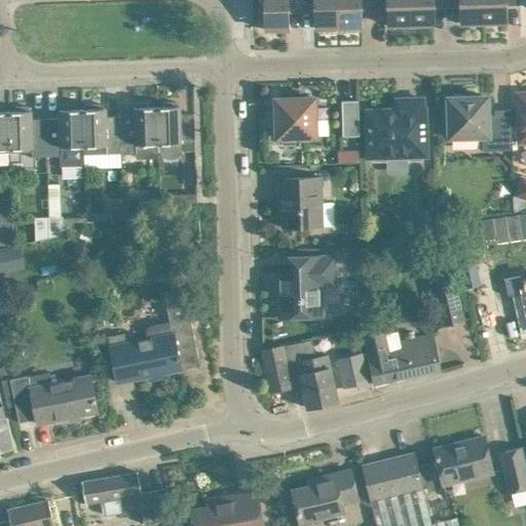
[(301,6),(300,0),(260,0),(260,3),(264,3),(265,30),(289,29),(288,6),(301,6)]
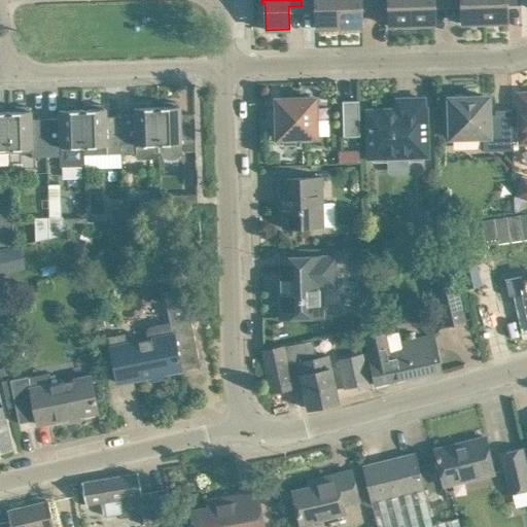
[(339,27),(338,0),(301,0),(302,6),(315,5),(316,28),(339,27)]
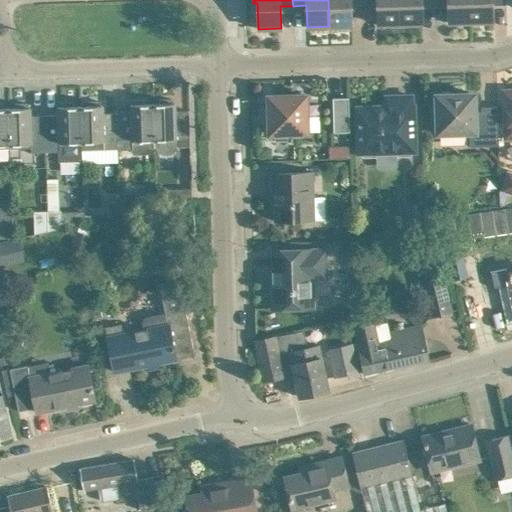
[(328,0),(329,26),(352,26),(351,4),(364,3),(363,0),(328,0)]
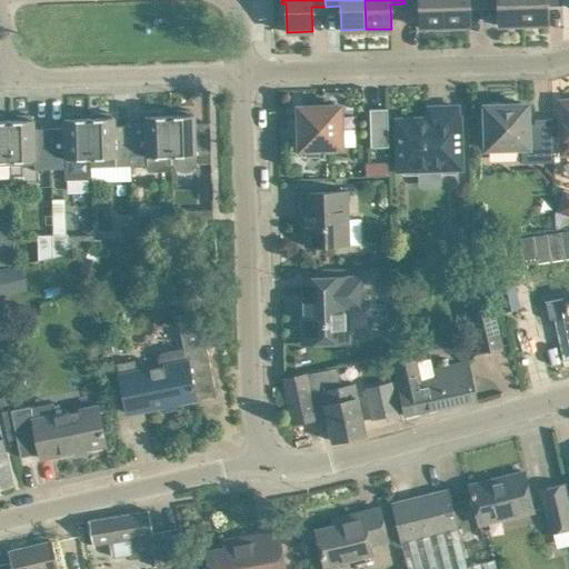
[(445,27),(443,0),(403,0),(405,3),(419,3),(419,28),(445,27)]
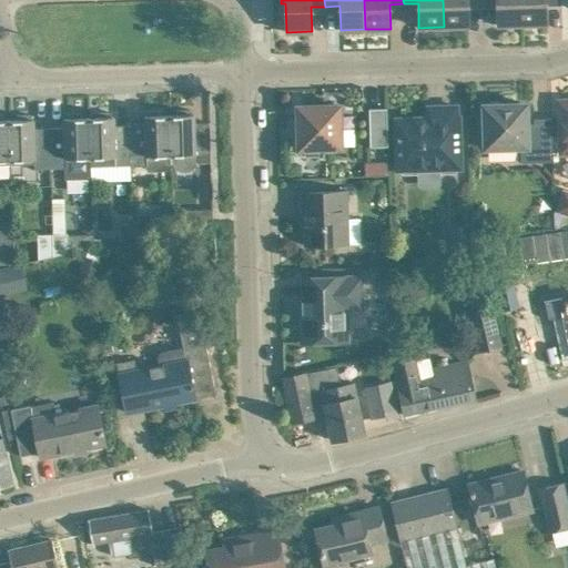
[(443,0),(444,27),(469,26),(468,1),(483,1),(482,0),(443,0)]
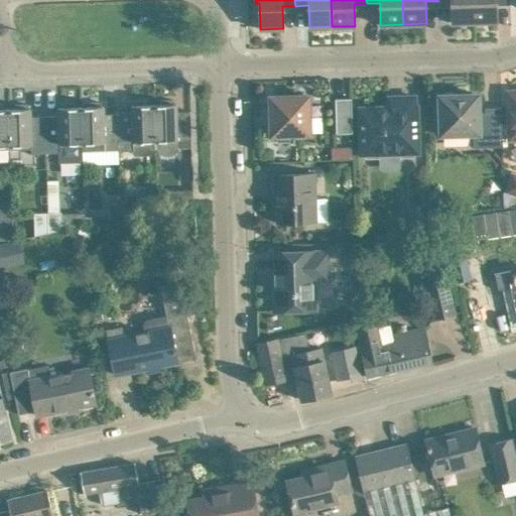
[(452,22),(475,22),(474,0),(437,0),(438,1),(450,1),(452,22)]
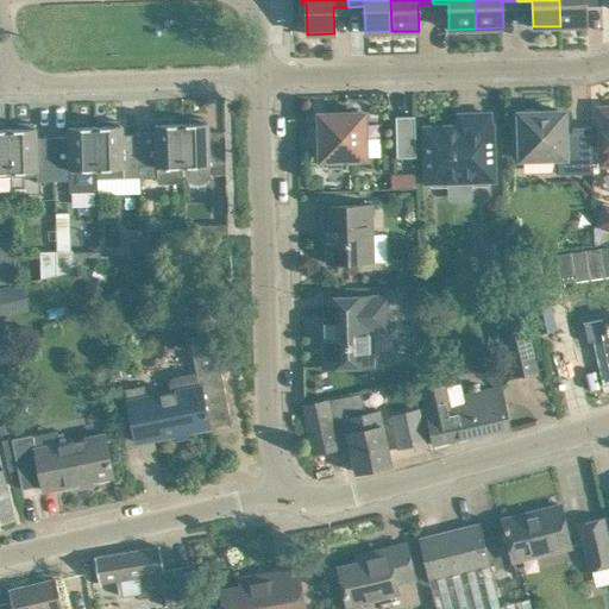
[(559,0),(560,26),(586,25),(585,0),(559,0)]
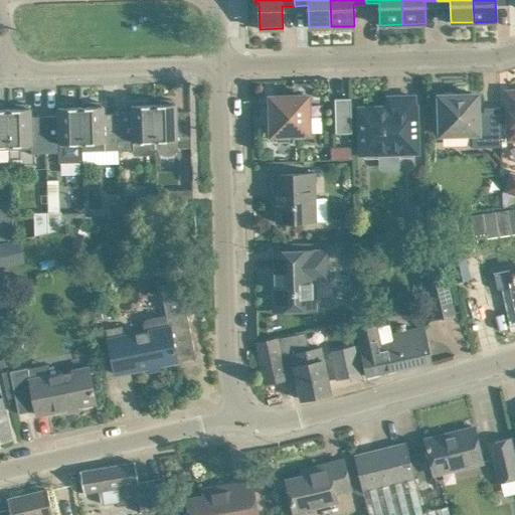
[(473,147),(501,147),(501,133),(500,128),(500,108),(484,109),(484,113),(478,113),(477,95),(439,96),(440,135),(472,133),(473,147)]
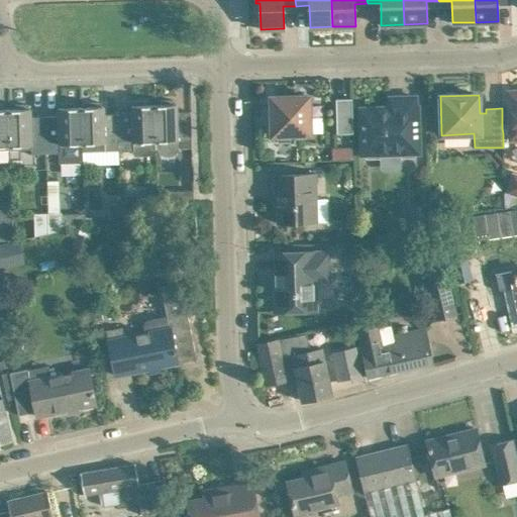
[(272,135),(278,135),(278,142),(290,142),(290,135),(310,134),(310,116),(309,96),(271,97),(272,135)]
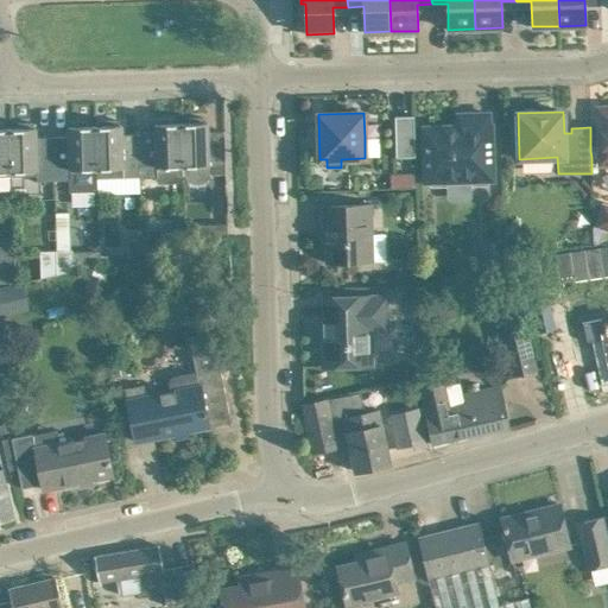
[(493,181),(492,125),(489,125),(489,126),(488,114),(458,115),(458,127),(425,128),(425,127),(423,127),(424,151),(425,182),(428,182),(431,188),(447,187),(449,182),(469,181),(473,185),(487,185),(489,181),(493,181)]
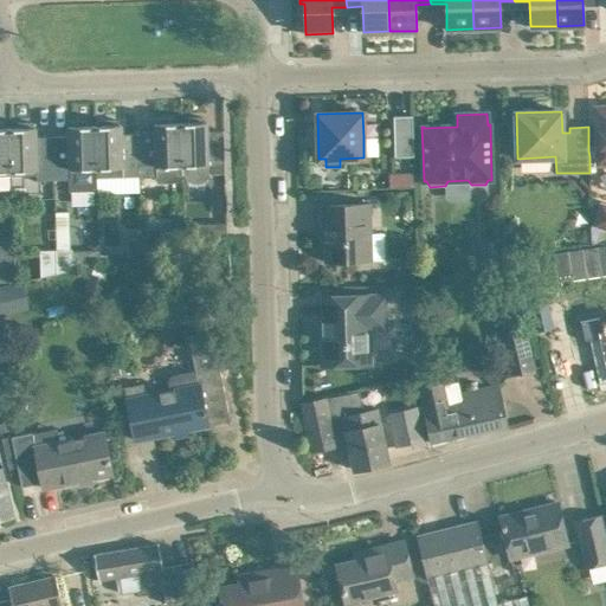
[(413,156),(412,116),(393,116),(394,156),(413,156)]
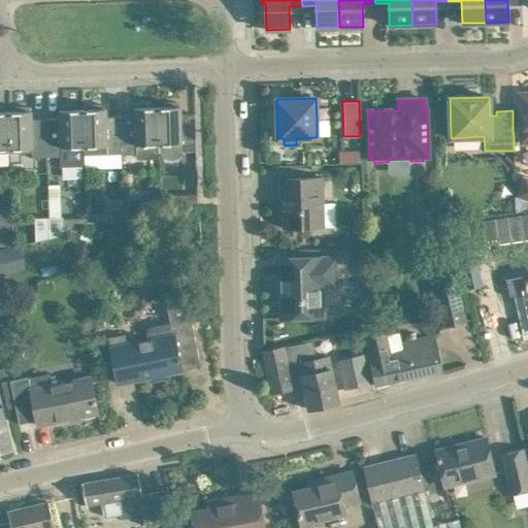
[(157,154),(159,154),(157,107),(150,107),(150,103),(136,104),(136,107),(134,108),(134,117),(120,117),(122,154),(134,154),(138,159),(155,159),(157,154)]
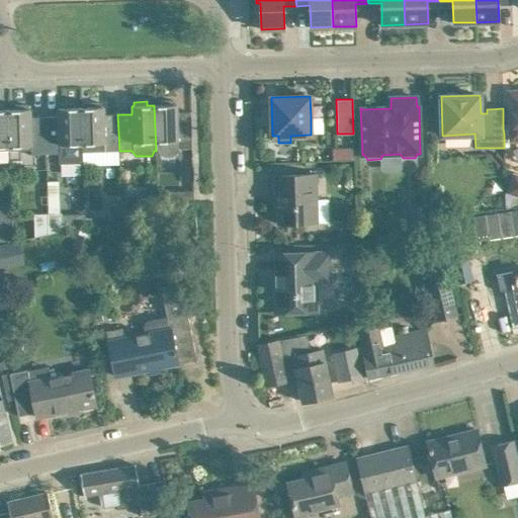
[(161,105),(154,105),(156,151),(158,151),(161,154),(165,156),(173,156),(177,153),(179,149),(192,149),(191,112),(177,112),(177,104),(174,104),(174,101),(161,101),(161,105)]
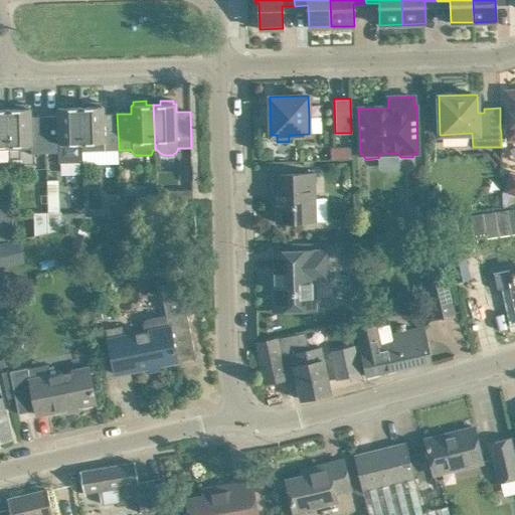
[(88,107),(80,107),(81,151),(82,151),(119,150),(117,114),(104,114),(103,106),(101,106),(101,103),(88,103),(88,107)]
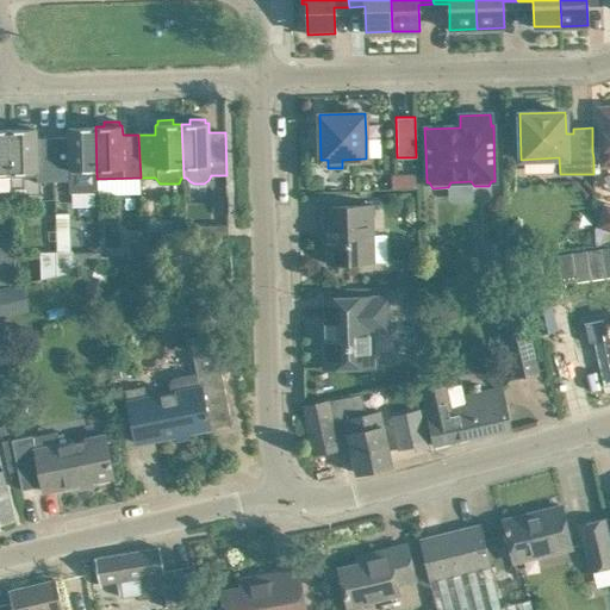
[(98,179),(97,179),(95,126),(87,126),(87,123),(72,123),(72,128),(69,128),(69,137),(53,137),(54,181),(69,181),(69,193),(98,192),(98,179)]
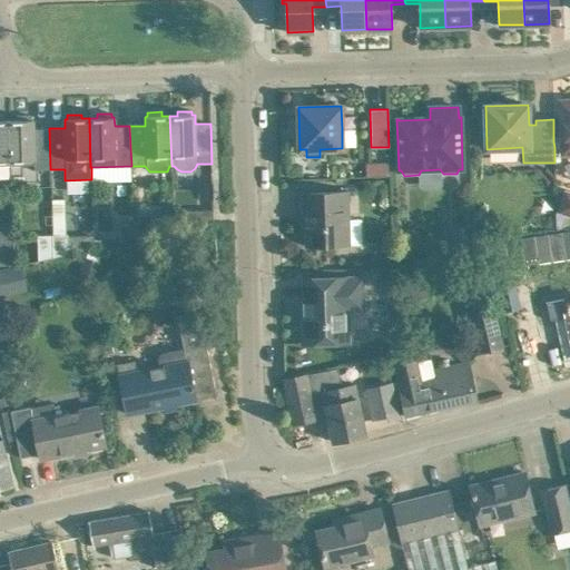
[(0,165),(10,165),(8,120),(1,121),(1,117),(0,116),(0,165)]
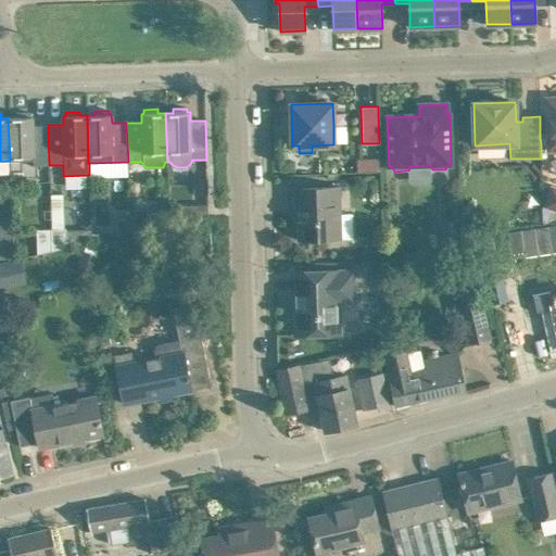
[(34,166),(49,165),(48,125),(33,126),(33,117),(30,117),(29,113),(16,113),(16,117),(8,117),(10,161),(34,161),(34,166)]
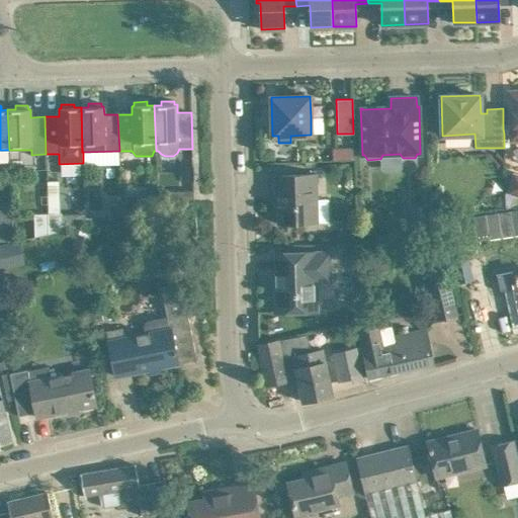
[(517,197),(517,173),(513,172),(506,193),(517,197)]
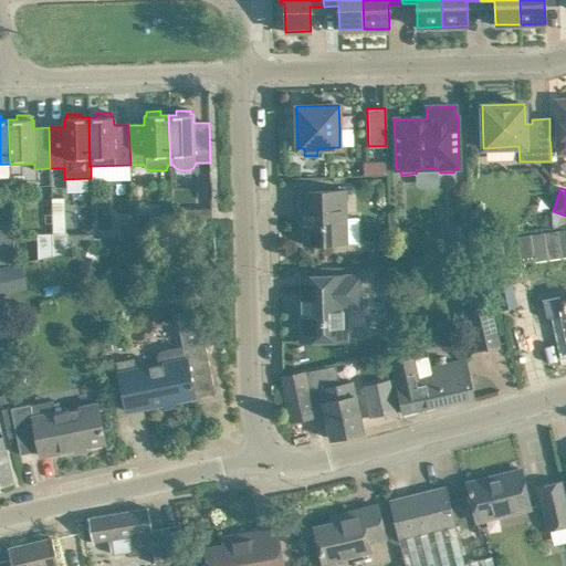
[(345,190),(320,191),(300,191),(301,226),(303,226),(304,244),(345,243),(344,219),(346,219),(345,190)]
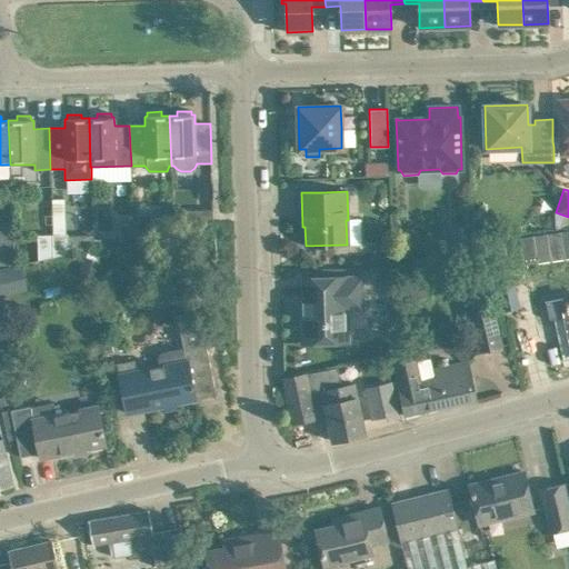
[(5,216),(5,227),(23,228),(23,217),(5,216)]
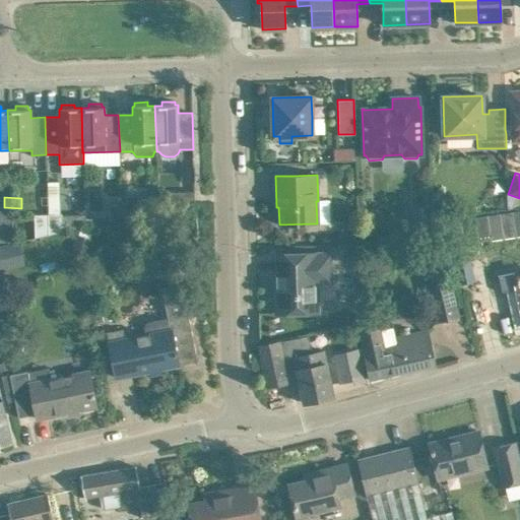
[(121,205),(122,217),(134,214),(134,202),(122,202),(122,205),(121,205)]
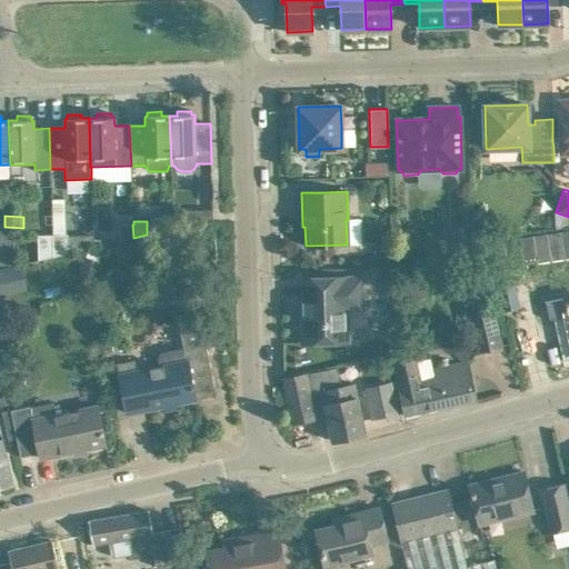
[(133,238),(132,225),(119,225),(121,241),(133,238)]
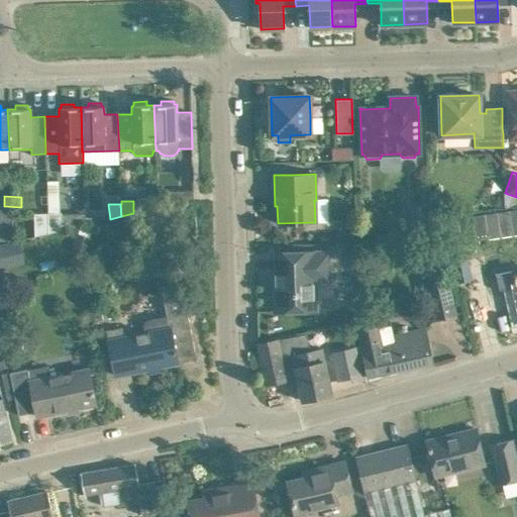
[(160,216),(158,207),(133,213),(135,222),(160,216)]
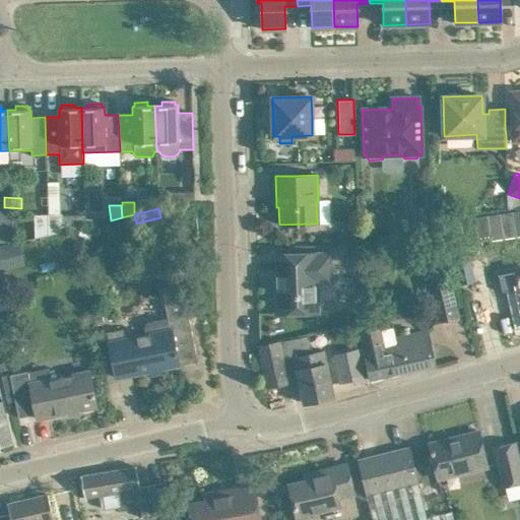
[(85,214),(63,215),(63,213),(49,214),(49,234),(86,225),(85,214)]
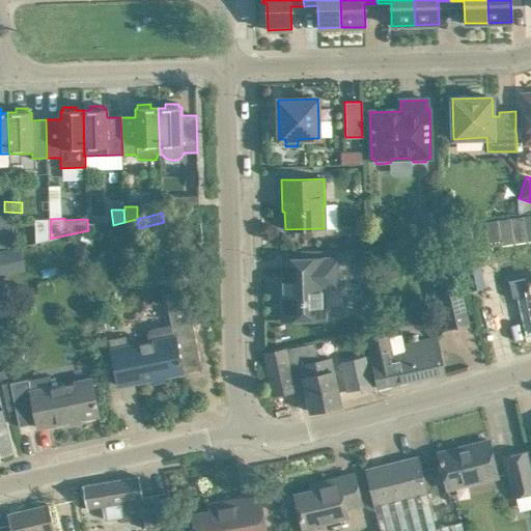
[(50,239),(50,219),(35,219),(36,242),(50,239)]
